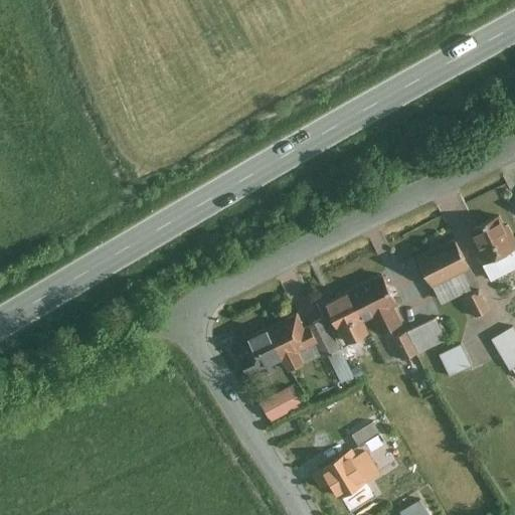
[(500,215),(472,229),(480,245),(474,248),(482,265),(483,265),(514,248),(514,238),(508,225),(505,226),(500,215)]
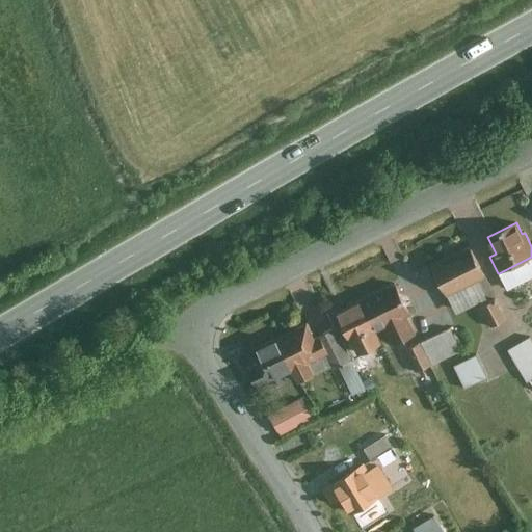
[(470,246),(432,265),(447,294),(476,281),(483,276),(470,246)]
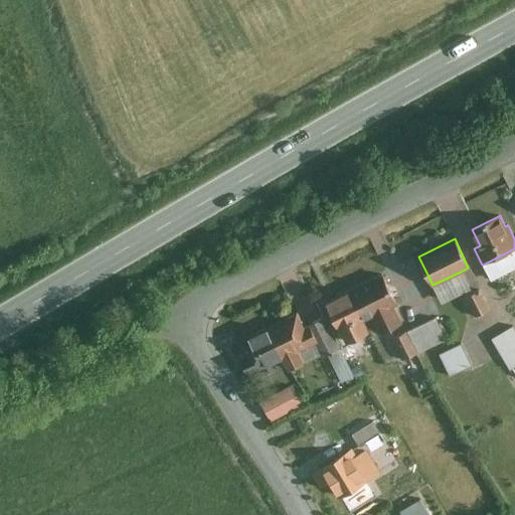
[(383,276),(349,292),(363,321),(372,317),(381,334),(402,324),(393,306),(397,304),(383,276)]
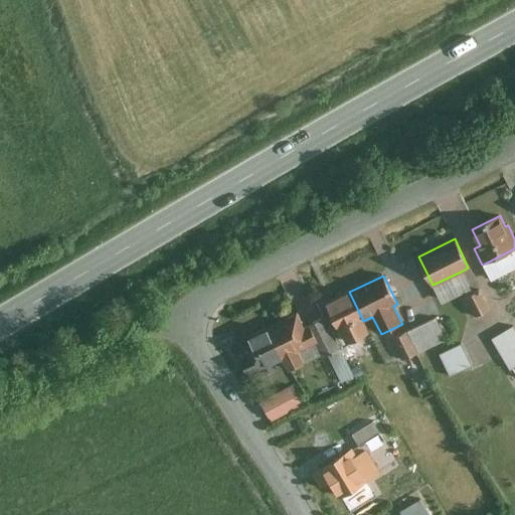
[(476,288),(462,297),(474,315),(488,306),(476,288)]
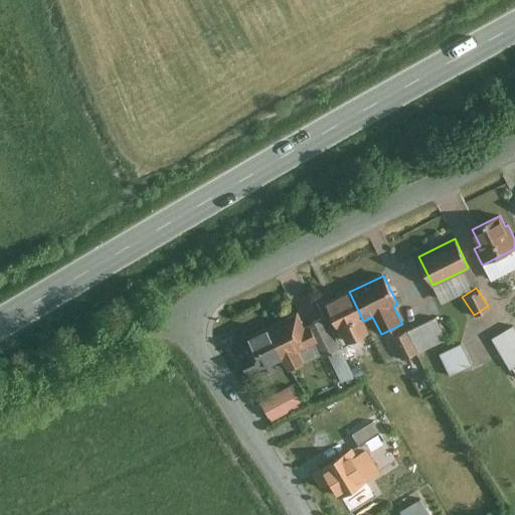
[(349,292),(326,303),(340,331),(341,331),(346,342),(368,330),(363,321),(349,292)]
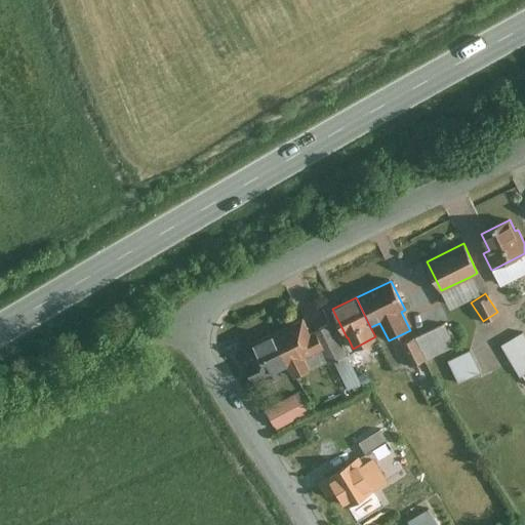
[(303,319),(273,334),(288,364),(294,376),(311,368),(304,357),(310,354),(311,355),(321,350),(324,348),(316,332),(316,331),(311,334),(303,319)]
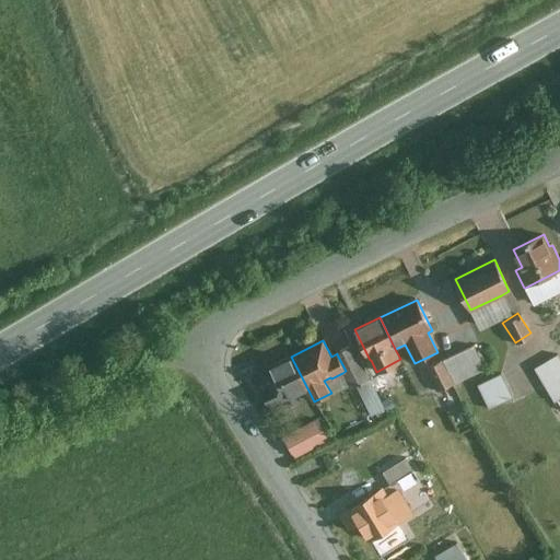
[(352,346),(337,354),(346,371),(342,373),(349,388),(357,385),(372,415),(384,409),(352,346)]
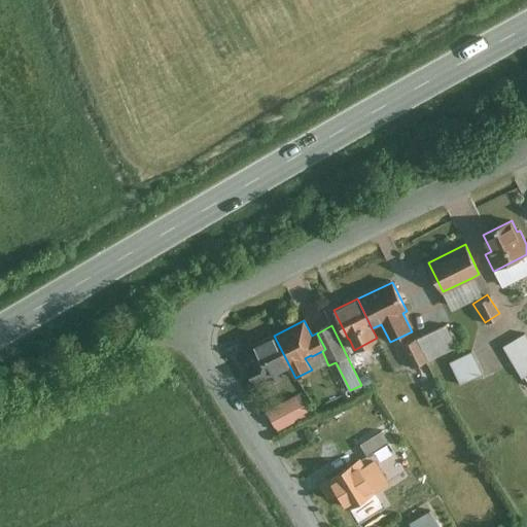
[(446,326),(402,347),(415,369),(426,362),(457,347),(446,326)]
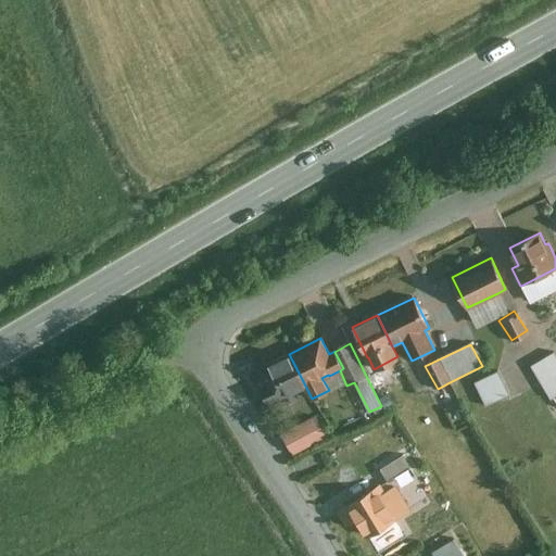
[(555,359),(551,351),(530,364),(555,402),(555,401),(555,359)]
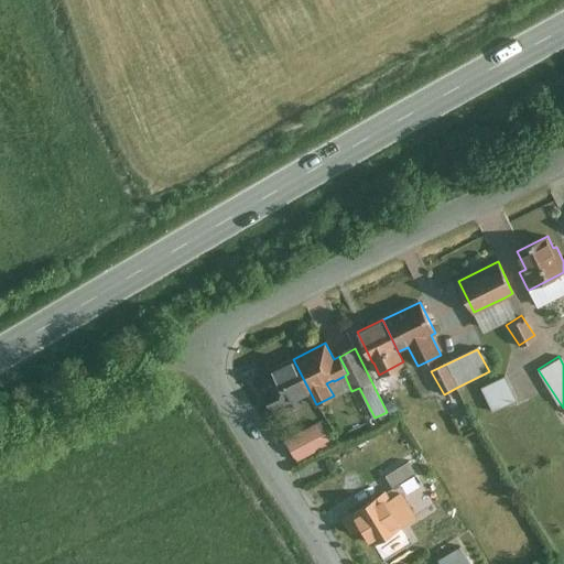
[(293,359),(261,375),(270,390),(263,393),(272,411),(286,404),(285,403),(310,391),(293,359)]
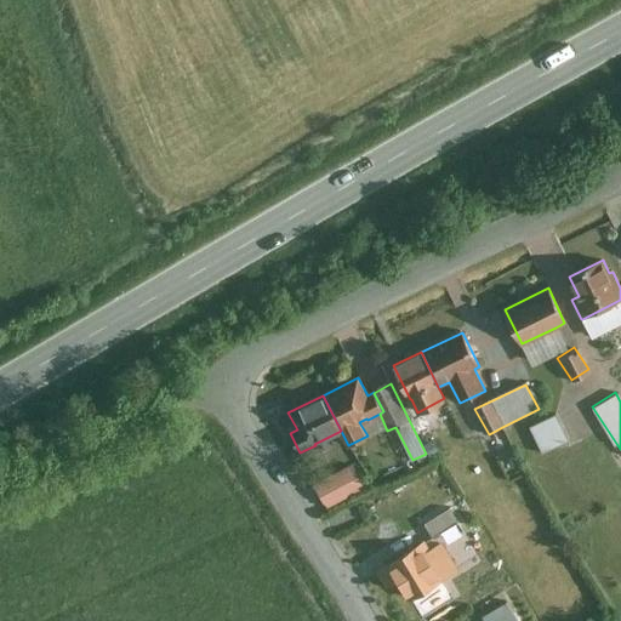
[(558,415),(534,426),(545,451),(569,442),(558,415)]
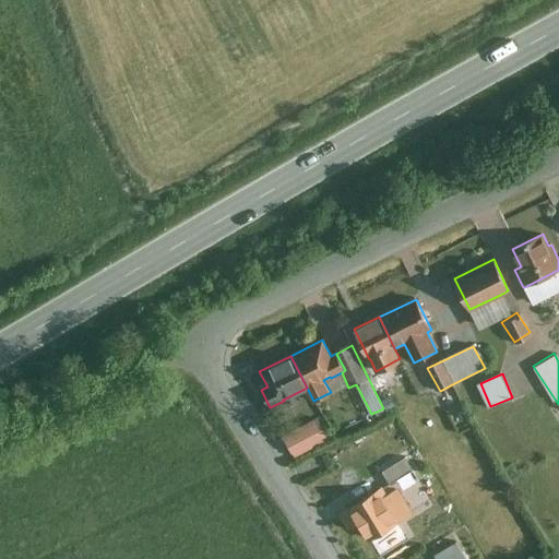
[(324,439),(310,413),(276,431),(290,456),(324,439)]
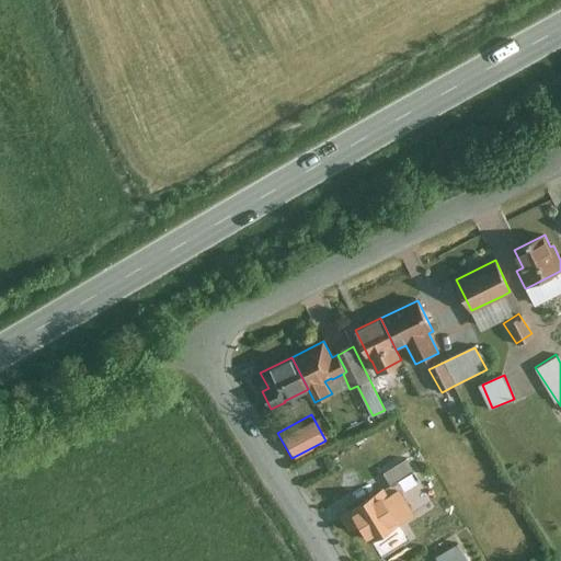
[(414,472),(405,459),(382,473),(390,487),(414,472)]
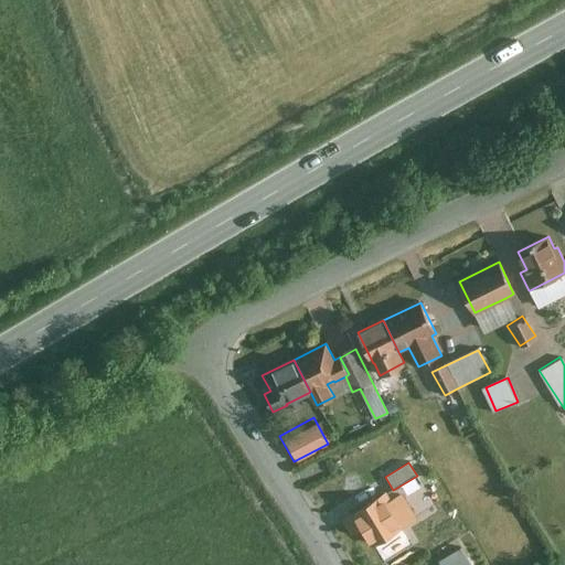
[(386,496),(352,515),(360,530),(361,530),(363,529),(372,545),(402,528),(402,526),(392,511),(395,510),(394,509),(386,496)]
